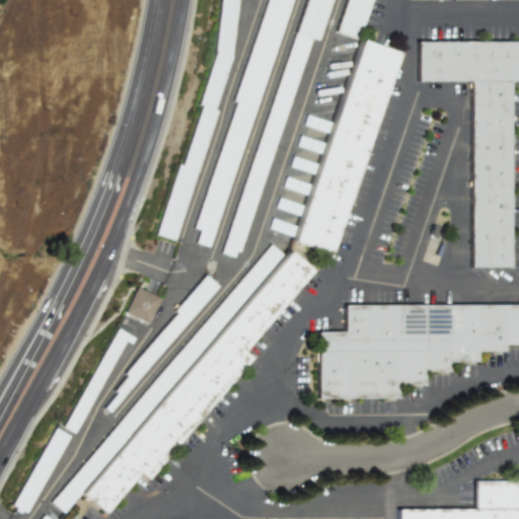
[(155,238),(179,167),(182,168),(204,108),(201,107),(215,66),(222,0),(240,0),(233,62),(216,113),(220,115),(175,245),(155,238)]
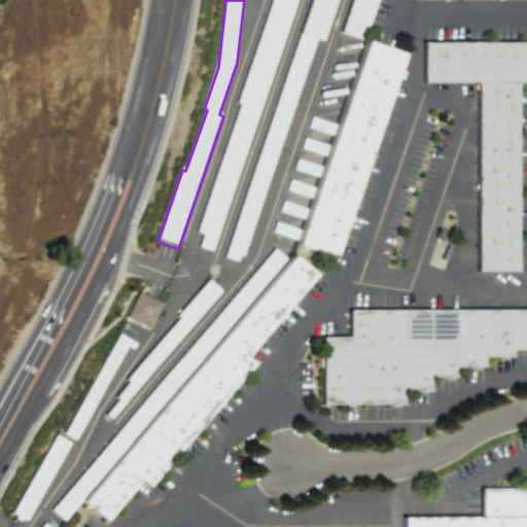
[(295,0),(211,251),(198,246),(202,234),(196,232),(239,103),(237,102),(271,0),(295,0)]
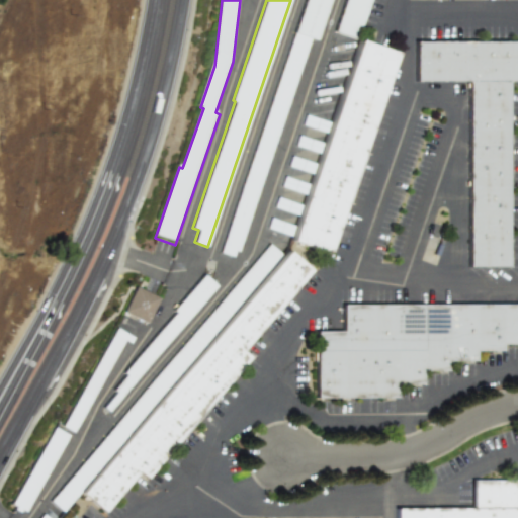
[(306,0),(330,0),(317,40),(311,38),(238,251),(235,250),(233,256),(220,252),(306,0)]
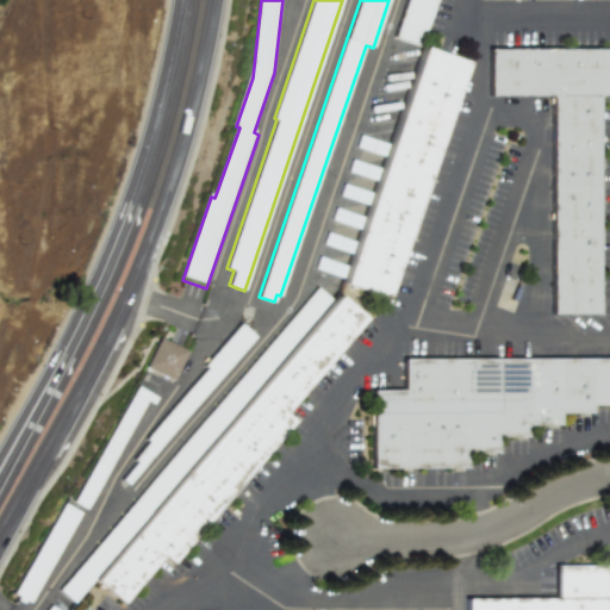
[(408,0),(396,37),(422,47),(437,0),(408,0)]
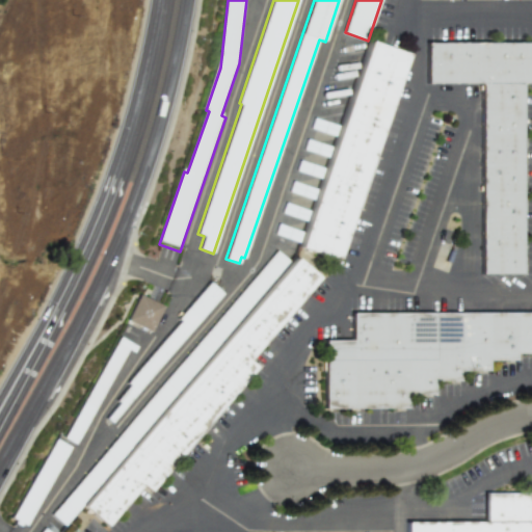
[(337,259),(298,245),(370,40),(408,54),(337,259)]
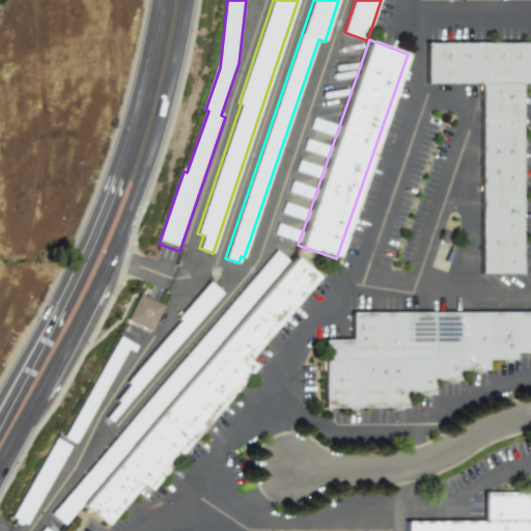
[(424,40),(530,40),(530,82),(519,82),(519,273),(478,273),(478,82),(424,81),(424,40)]
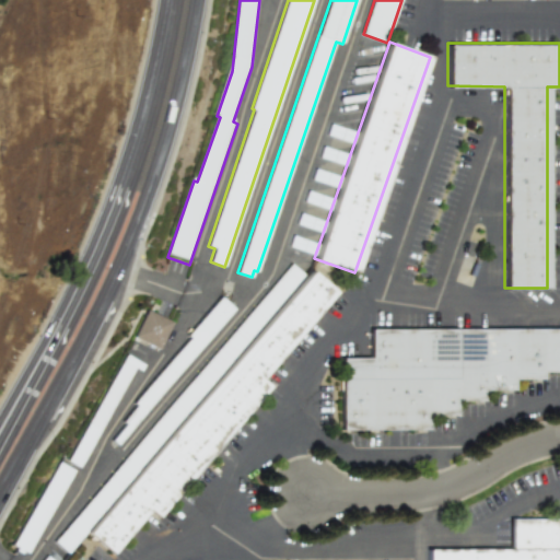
[(66,551),(55,541),(294,261),(306,272),(66,551)]
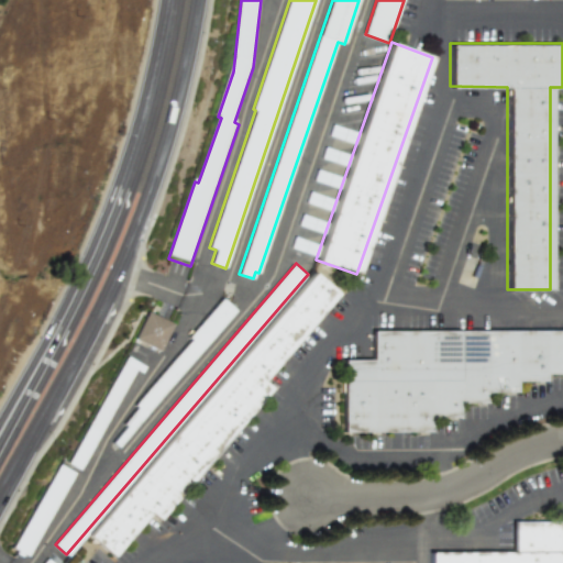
[(333,298),(260,384),(268,392),(155,519),(147,512),(110,555),(86,534),(98,520),(311,278),(333,298)]
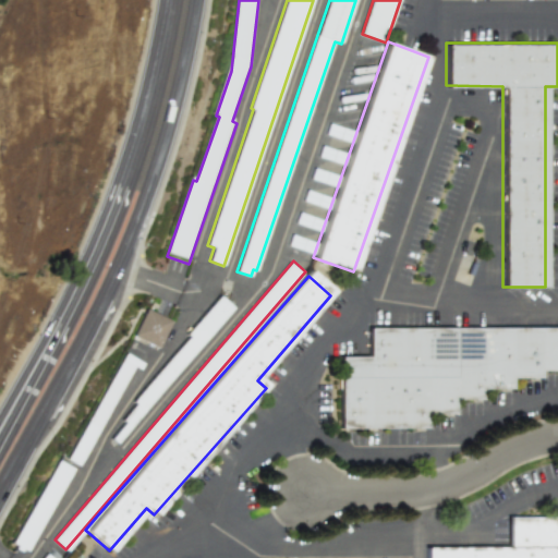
[(117,444),(111,438),(125,422),(122,420),(136,403),(133,401),(189,337),(185,332),(219,293),(234,307),(117,444)]
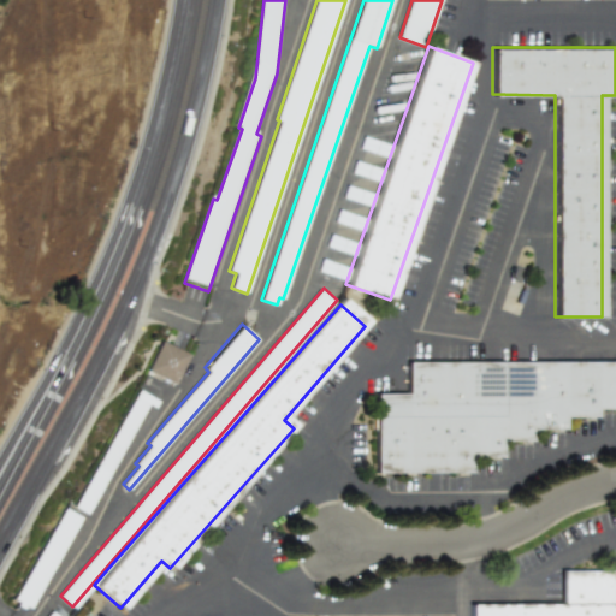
[(188,354),(159,341),(146,371),(175,384),(188,354)]
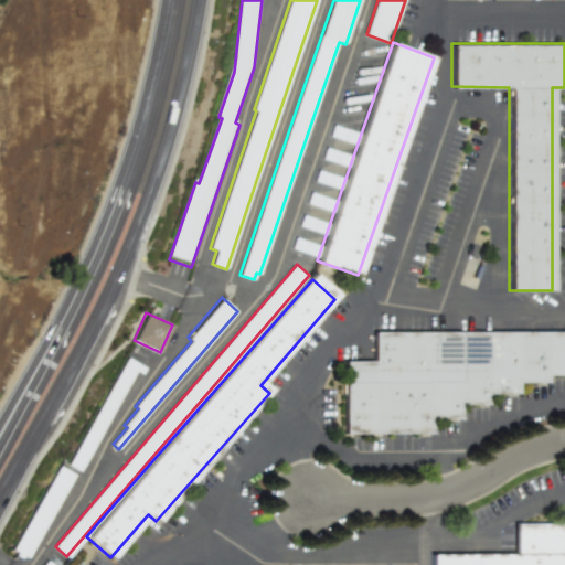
[(372,360),(372,331),(564,332),(564,376),(542,376),(542,383),(513,383),(513,394),(486,394),(486,404),(457,404),(457,418),(428,418),(428,433),(343,432),(343,360),(372,360)]
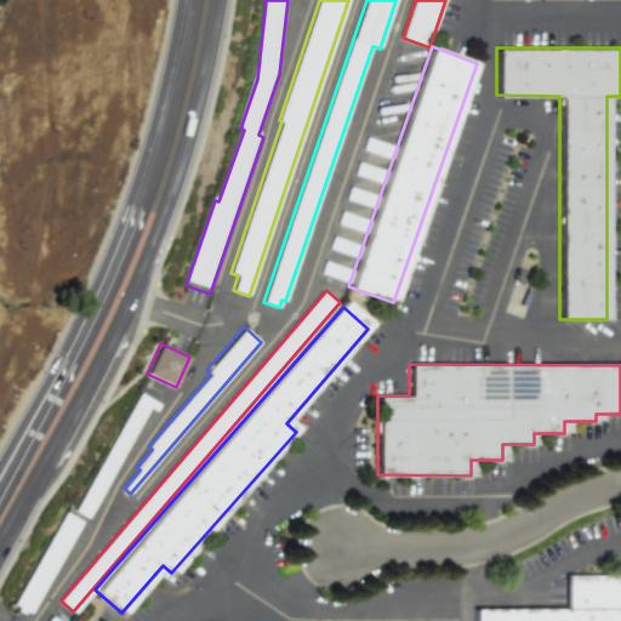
[(160,406),(155,414),(149,410),(86,522),(70,512),(138,393),(160,406)]
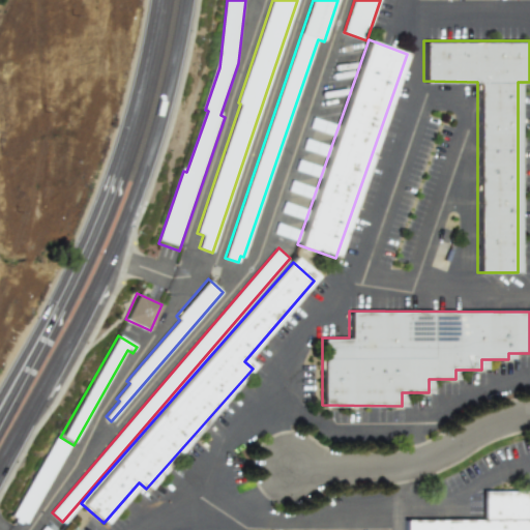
[(21,521),(19,524),(12,521),(15,518),(9,514),(54,437),(68,445),(24,523),(21,521)]
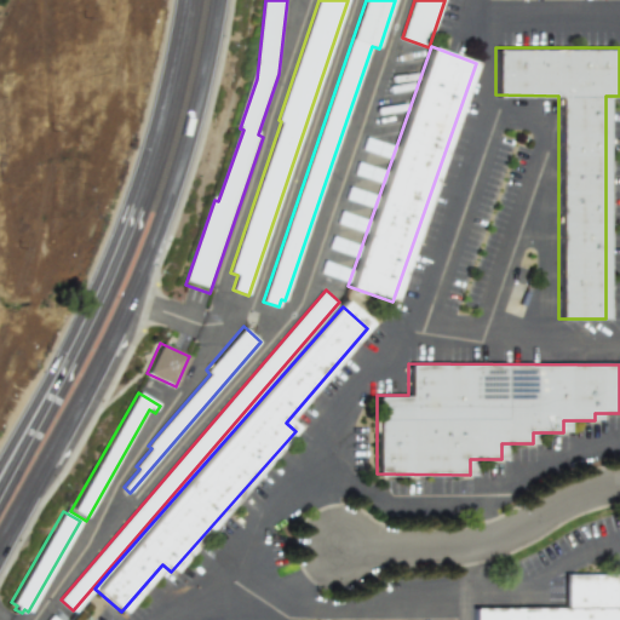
[(609,619),(471,619),(471,608),(568,608),(568,574),(610,574),(609,619)]
